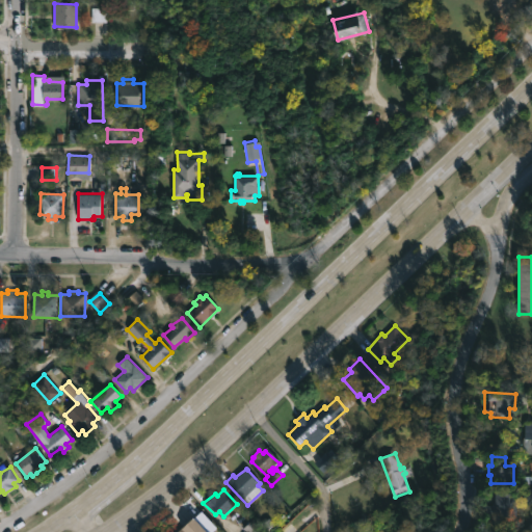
[(515,515),(485,514),(485,504),(493,504),(493,501),(496,501),(497,493),(515,493),(515,515)]
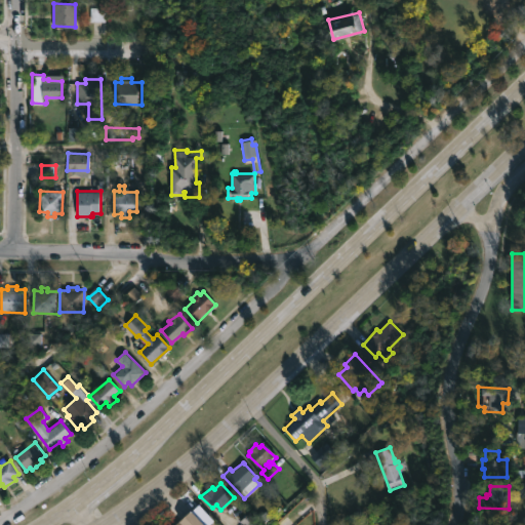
[(193,512),(204,524),(168,524),(170,523),(171,524),(173,524),(192,511),(193,512)]
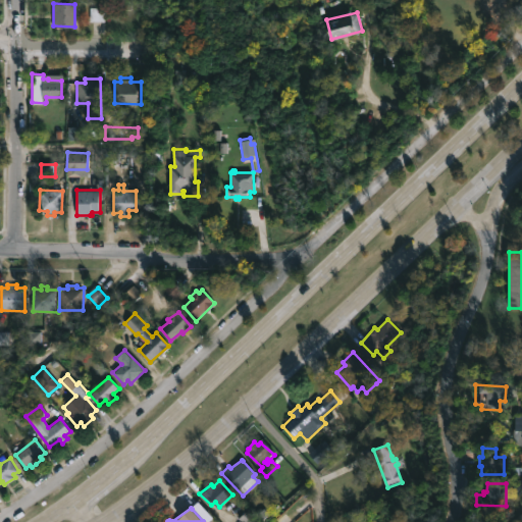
[(262,521),(241,521),(238,518),(249,509),(262,521)]
